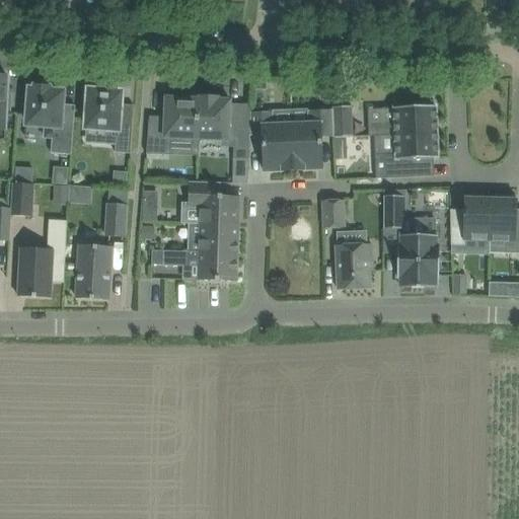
[(0,140),(5,140),(6,110),(10,112),(11,95),(7,95),(8,77),(3,77),(3,72),(0,72),(0,140)]
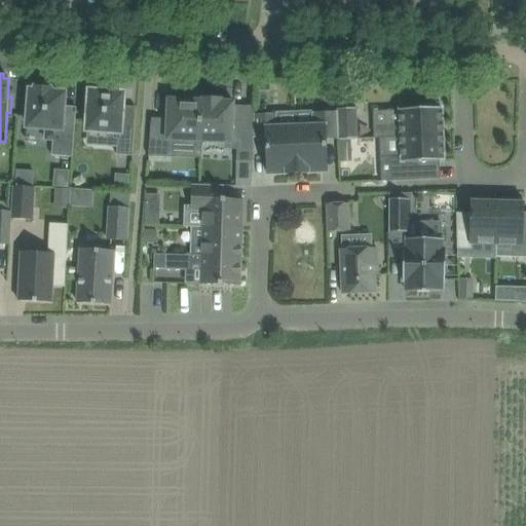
[(50,88),(35,87),(35,91),(31,91),(31,95),(27,95),(26,108),(30,108),(28,126),(45,127),(44,140),(52,140),(51,155),(72,157),(76,107),(63,106),(64,94),(50,92),(50,88)]
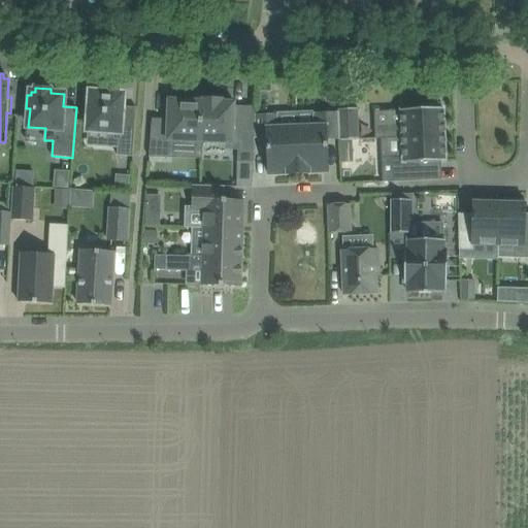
[(86,109),(89,109),(88,130),(110,132),(110,141),(118,141),(117,156),(133,157),(136,108),(123,107),(124,95),(108,93),(108,90),(95,89),(95,93),(91,92),(90,96),(87,96),(86,109)]
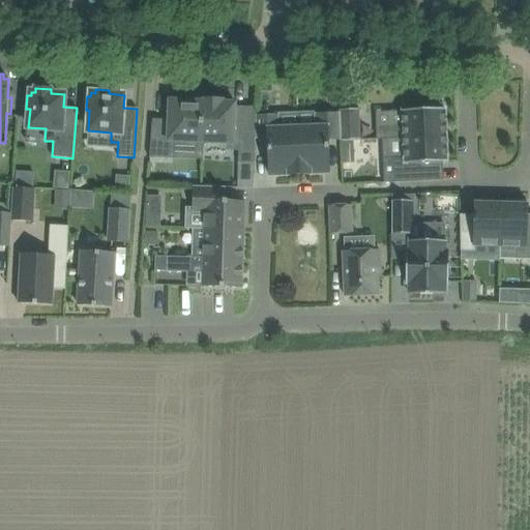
[(203,143),(234,144),(235,102),(224,102),(224,100),(204,99),(204,101),(203,143)]
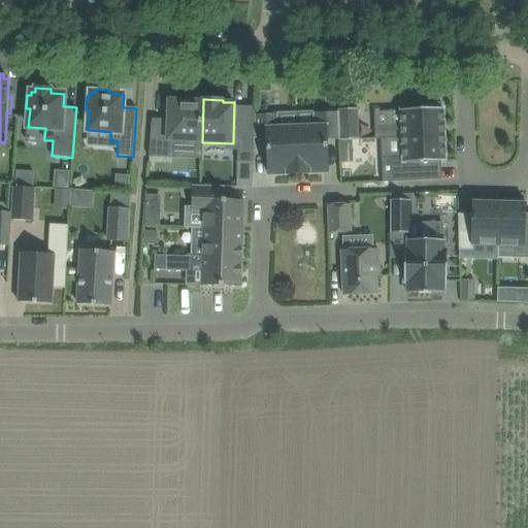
[(202,142),(203,101),(169,100),(168,120),(152,119),(149,157),(167,158),(168,141),(202,142)]
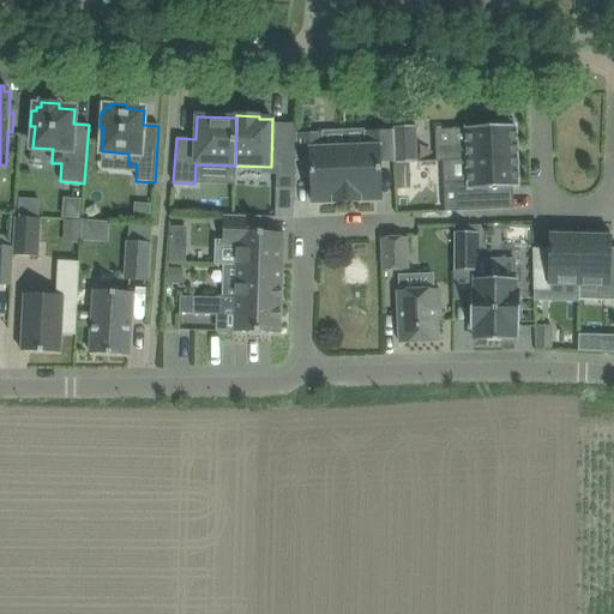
[(437,162),(468,160),(517,158),(515,126),(512,126),(512,121),(513,121),(513,119),(489,120),(489,122),(491,121),(492,127),(467,128),(467,145),(435,146),(437,162)]
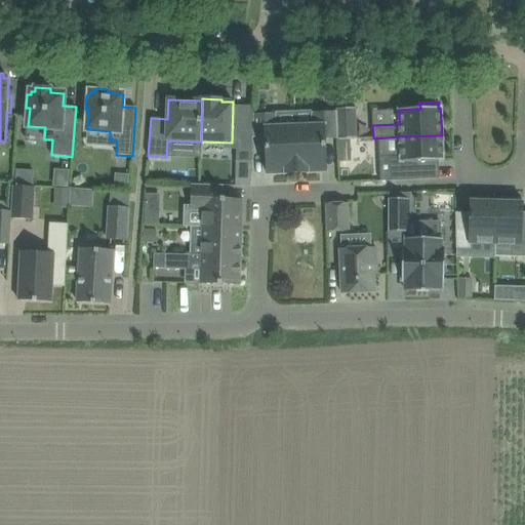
[(336,109),(336,112),(337,138),(337,139),(357,138),(356,108),(336,109)]
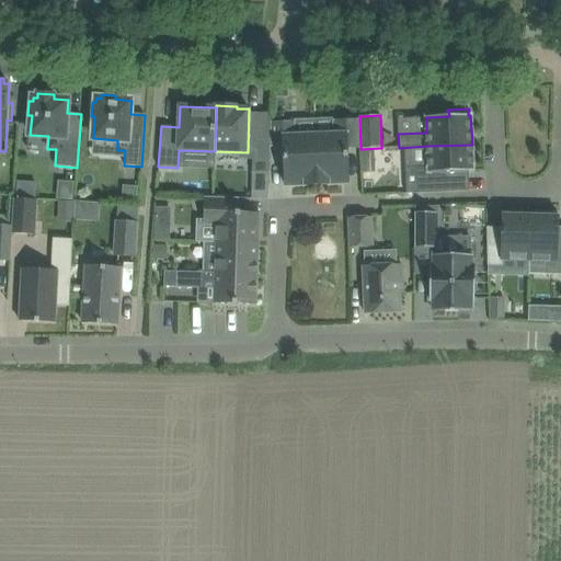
[(333,134),(315,135),(317,185),(329,184),(329,183),(348,183),(347,149),(361,148),(359,119),(332,121),(333,134)]
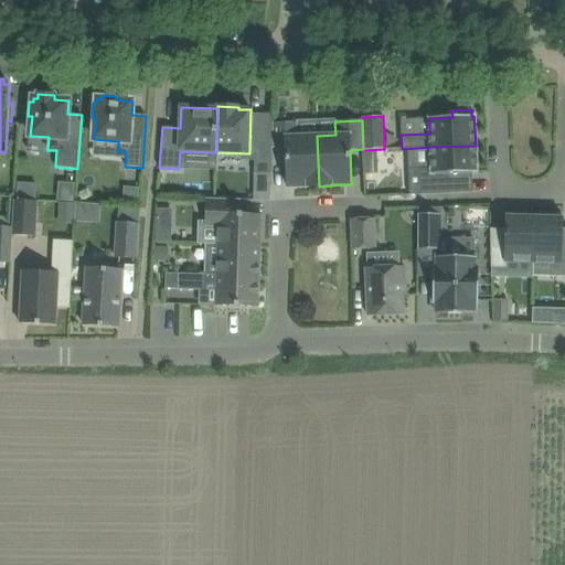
[(272,141),(272,148),(286,148),(287,187),(307,185),(307,187),(319,187),(317,136),(297,137),(297,121),(273,123),(272,141)]
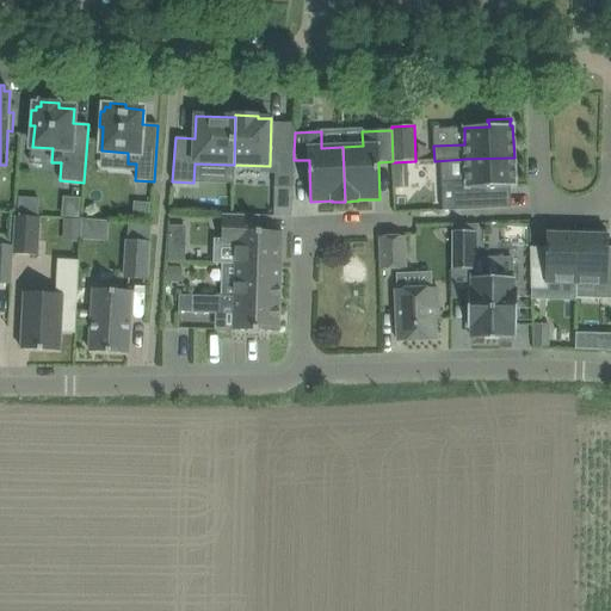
[(276,153),(275,187),(292,189),(294,160),(294,153),(276,153)]
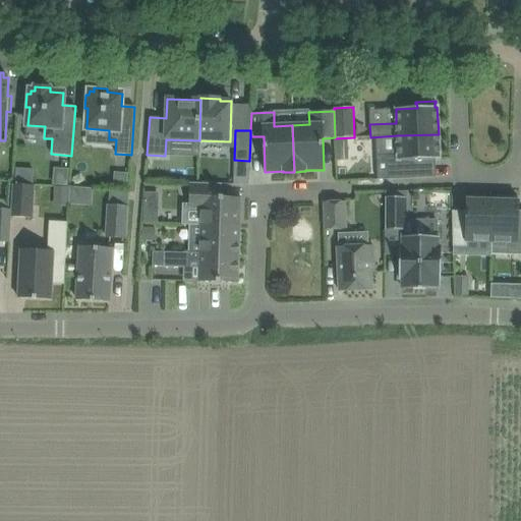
[(439,134),(397,135),(398,154),(387,155),(388,179),(416,178),(415,160),(440,159),(439,134)]
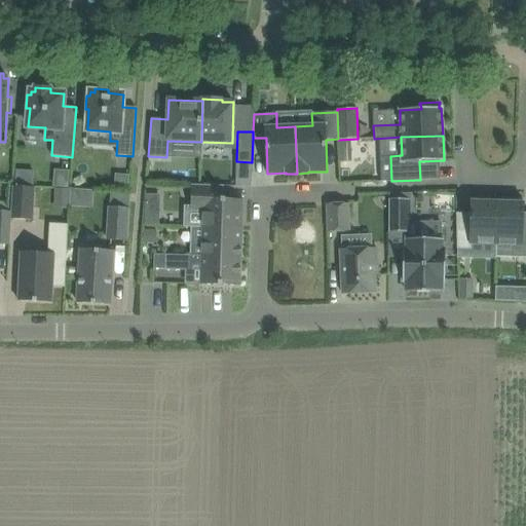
[(351,141),(339,141),(340,151),(352,151),(351,141)]
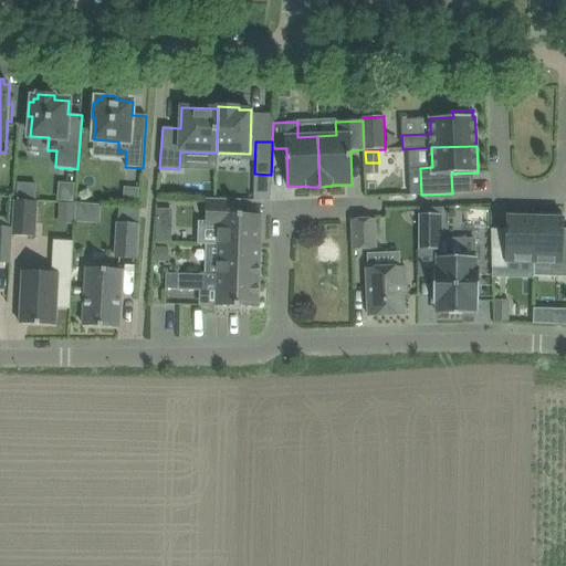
[(74,187),(61,186),(60,200),(73,201),(74,187)]
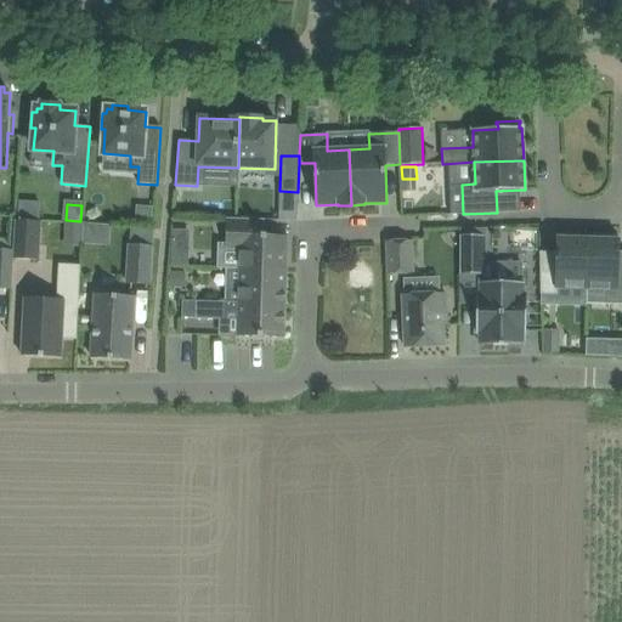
[(137,205),(136,221),(151,222),(152,207),(137,205)]
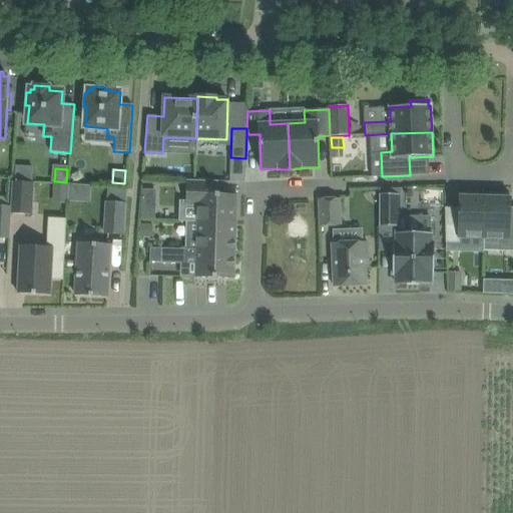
[(179,201),(179,218),(197,219),(197,221),(235,222),(236,194),(217,194),(218,181),(186,180),(185,201),(179,201)]
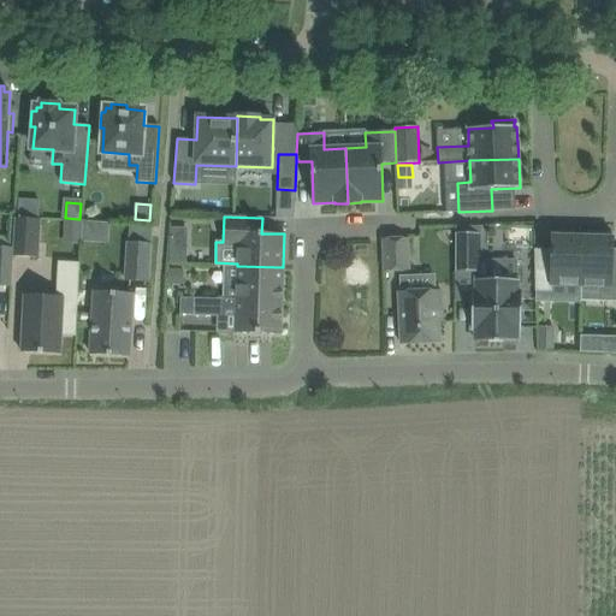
[(13,256),(39,258),(40,219),(16,218),(13,256)]
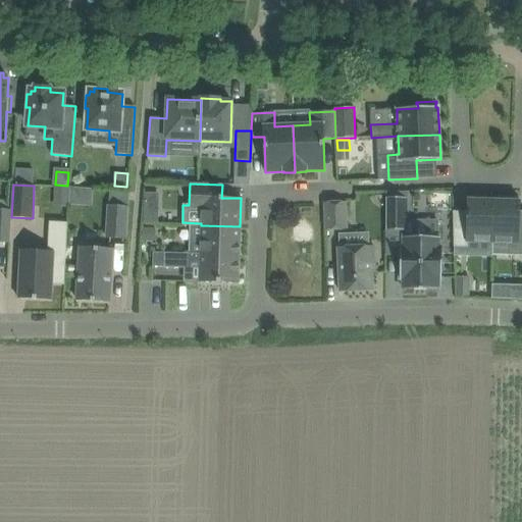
[(68,203),(69,188),(54,187),(54,203),(68,203)]
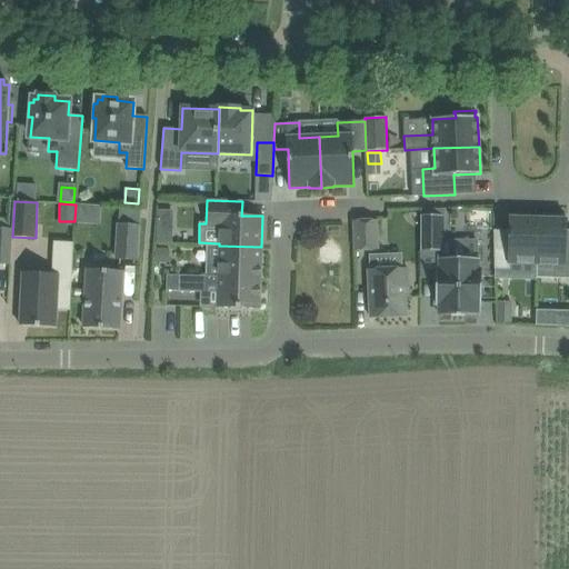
[(420,251),(420,271),(436,271),(436,305),(439,305),(439,316),(477,316),(477,305),(481,305),(481,270),(478,270),(478,259),(442,259),(442,216),(420,216),(420,251)]
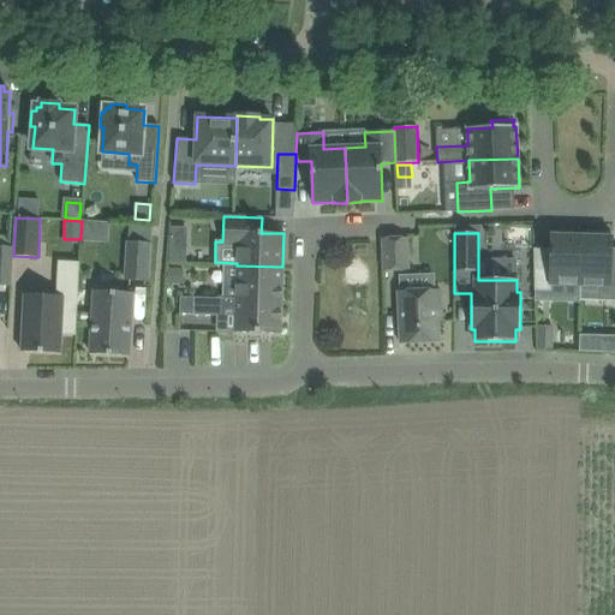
[(551,285),(580,286),(581,236),(550,234),(548,274),(533,274),(535,291),(550,292),(551,285)]
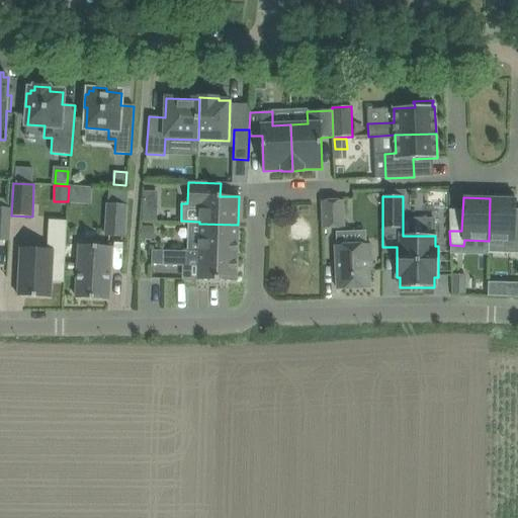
[(504,253),(517,253),(517,234),(515,234),(516,199),(490,198),(489,241),(504,241),(504,253)]
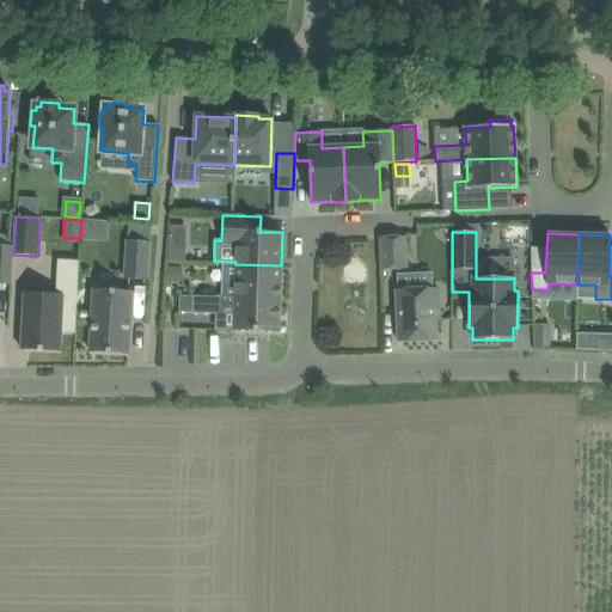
[(380,238),(381,270),(407,269),(404,237),(380,238)]
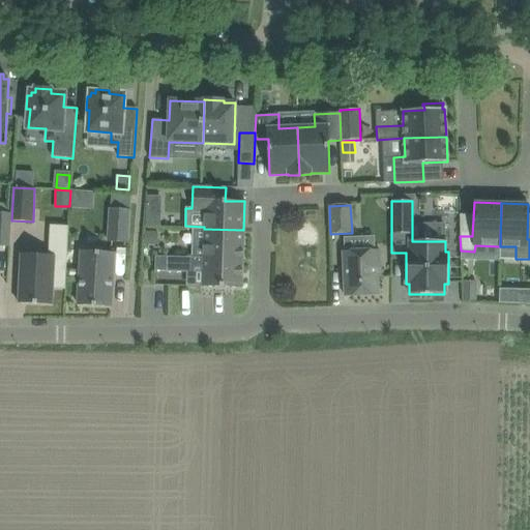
[(160,207),(146,207),(146,225),(160,226),(160,207)]
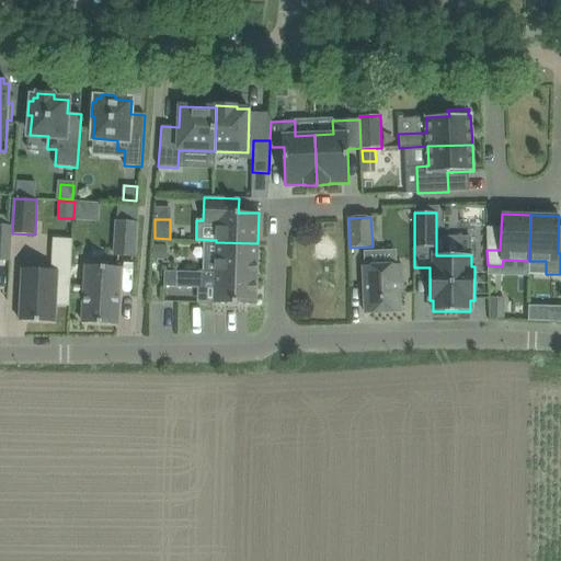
[(135,256),(137,222),(116,220),(114,255),(135,256)]
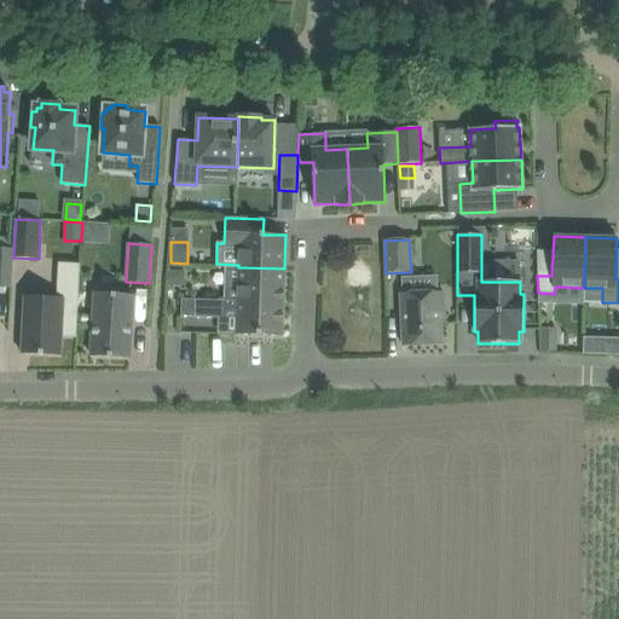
[(0,287),(11,288),(13,249),(0,248),(0,287)]
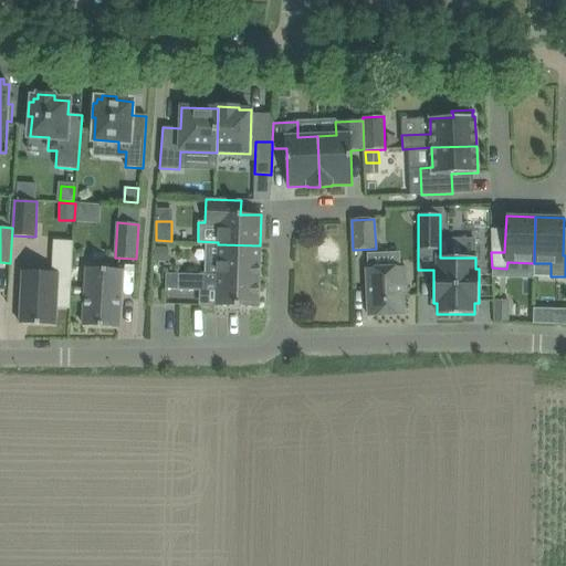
[(22,271),(20,324),(55,326),(56,308),(70,308),(73,241),(53,241),(52,272),(22,271)]
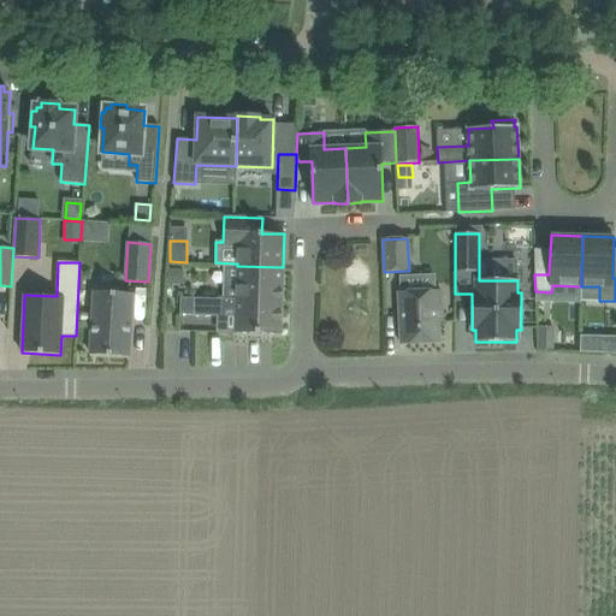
[(282,301),(283,301),(283,267),(237,266),(237,300),(282,301)]
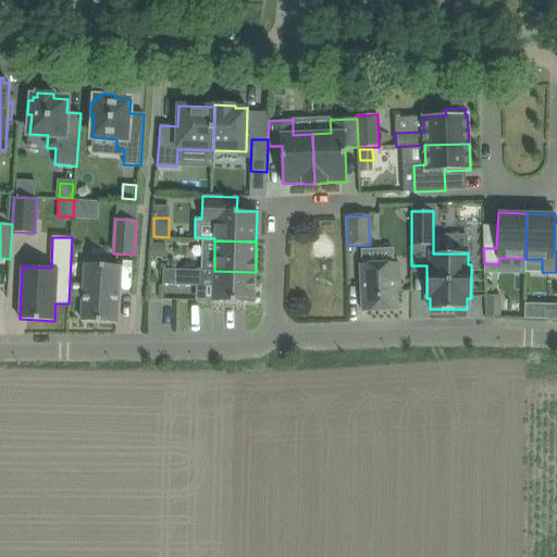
[(165,243),(152,243),(152,257),(164,257),(165,243)]
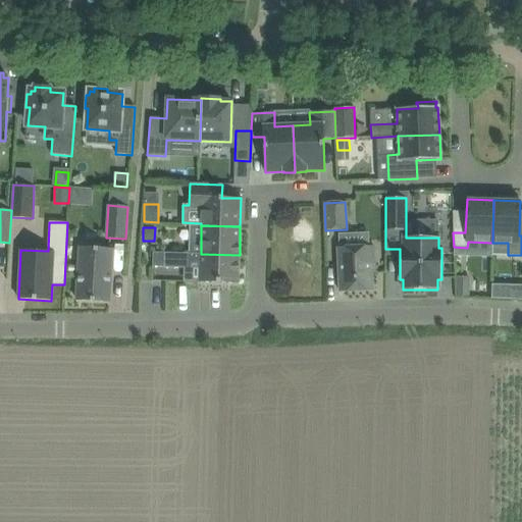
[(373,246),(337,248),(340,293),(372,291),(371,273),(374,272),(373,246)]
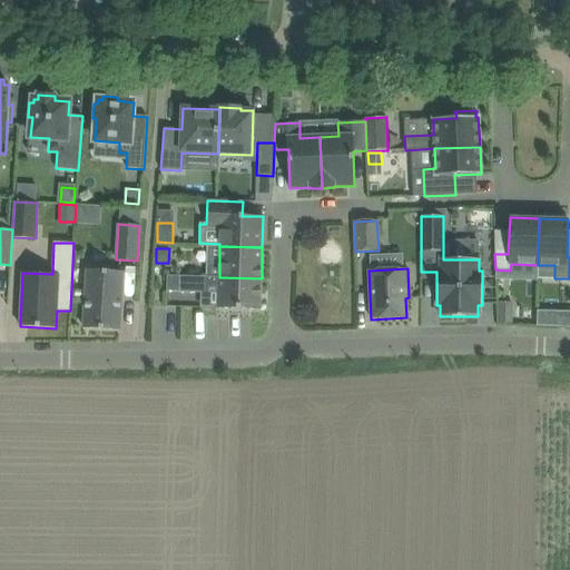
[(123,273),(87,269),(84,327),(119,330),(123,273)]
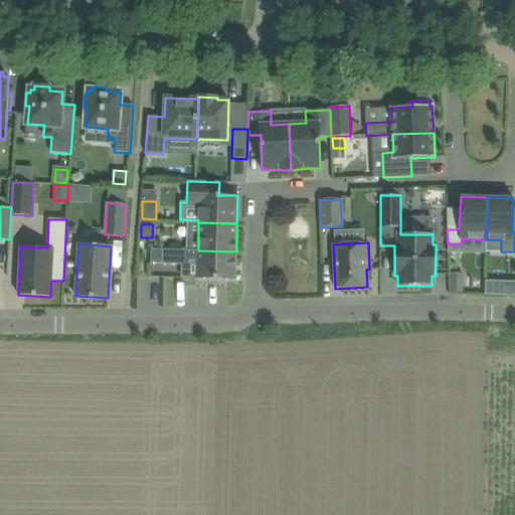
[(198,250),(197,250),(151,248),(151,264),(162,264),(189,265),(189,262),(197,262),(197,279),(234,280),(235,251),(198,250)]
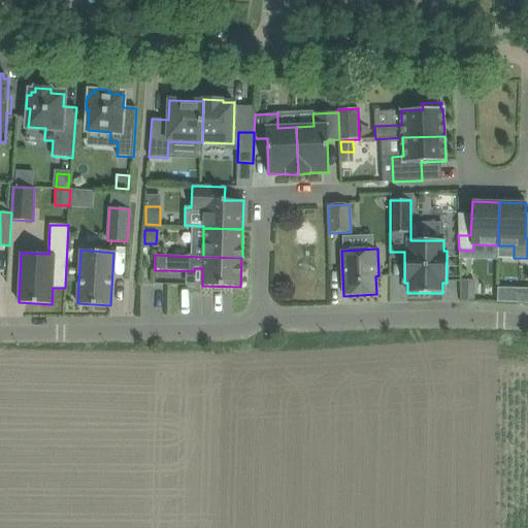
[(461,287),(461,299),(474,300),(474,287),(461,287)]
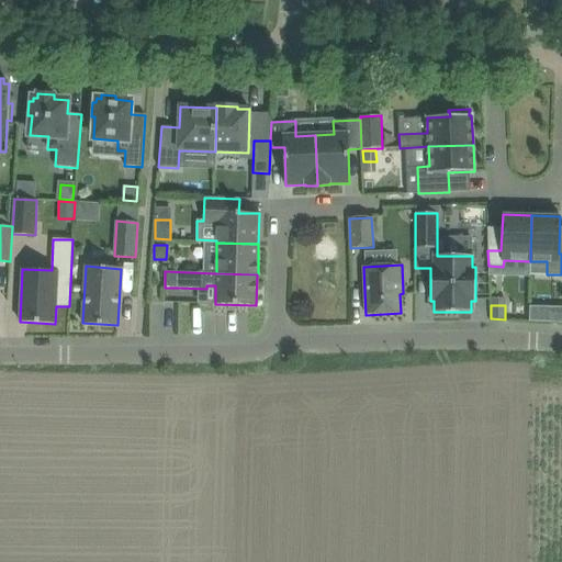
[(561,305),(536,305),(535,321),(561,321),(561,305)]
